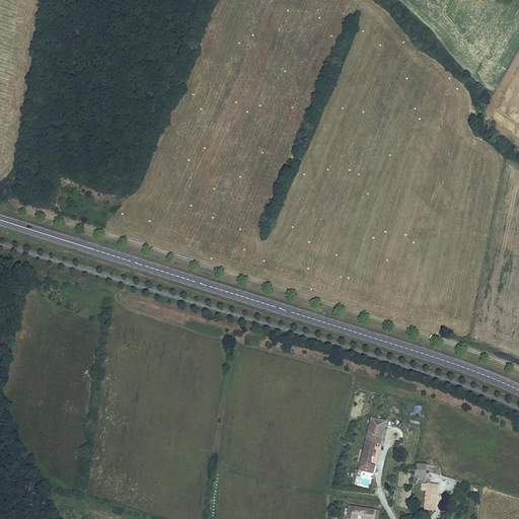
[(420,416),(422,406),(415,405),(414,415),(420,416)]
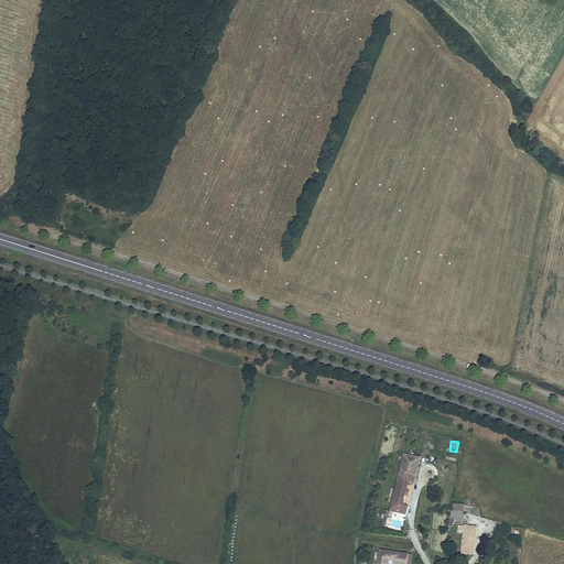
[(420,458),(403,455),(389,510),(392,511),(405,514),(408,506),(402,505),(408,481),(413,484),(420,458)]
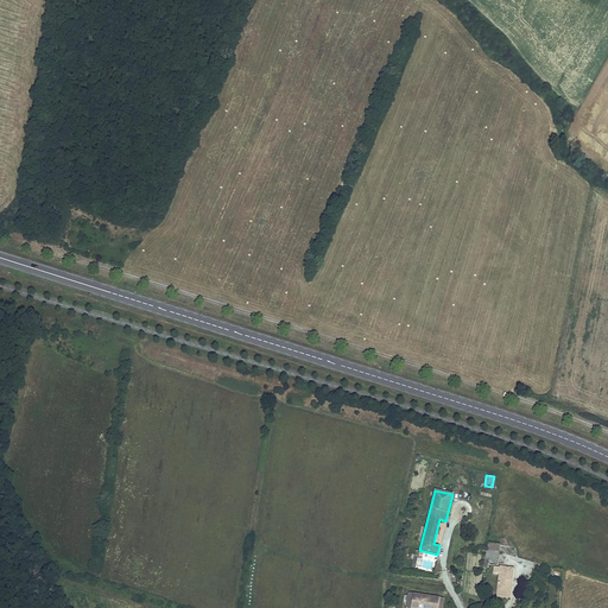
[(496,564),(499,552),(487,550),(485,562),(488,563),(496,564)]
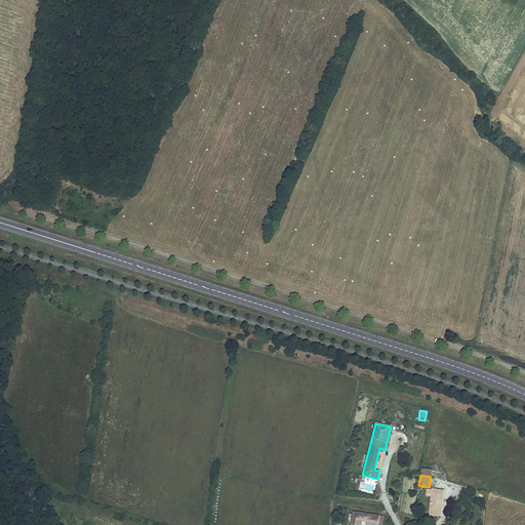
[(432,490),(427,489),(427,495),(432,495),(430,514),(440,516),(443,491),(432,490)]
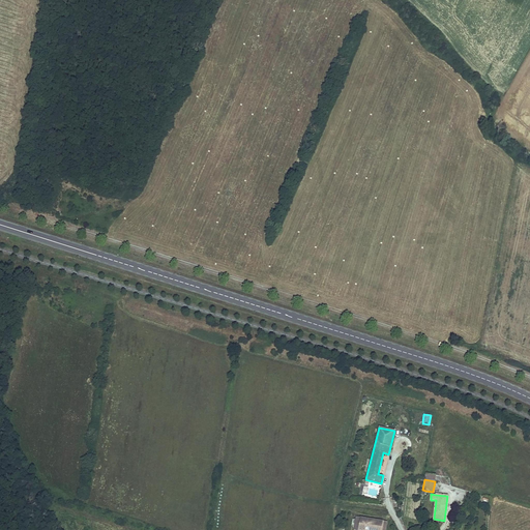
[(381,529),(383,522),(360,518),(357,529),(381,529)]
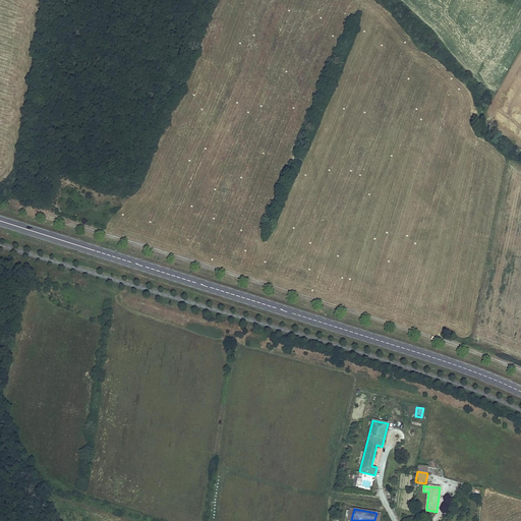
All buildings are outlined.
